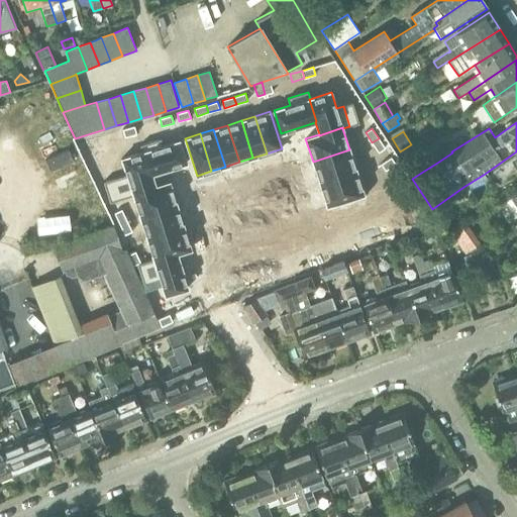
[(93,138),(82,141),(84,149),(96,145),(93,138)]
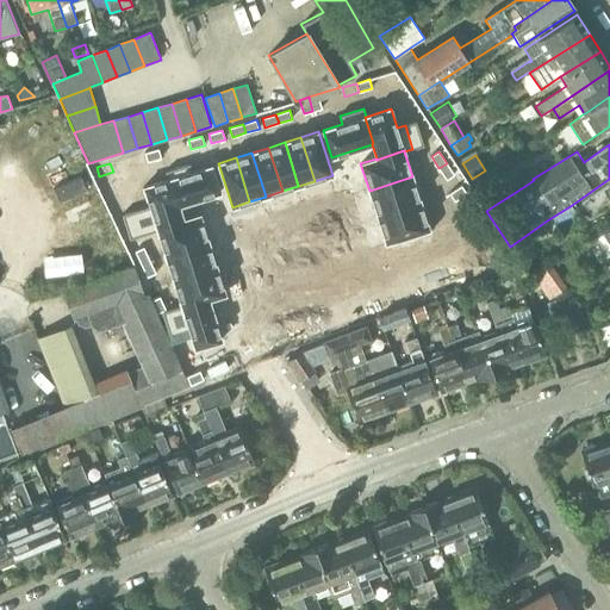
[(190,163),(166,172),(168,179),(169,179),(178,206),(179,206),(221,193),(211,166),(192,172),(190,163)]
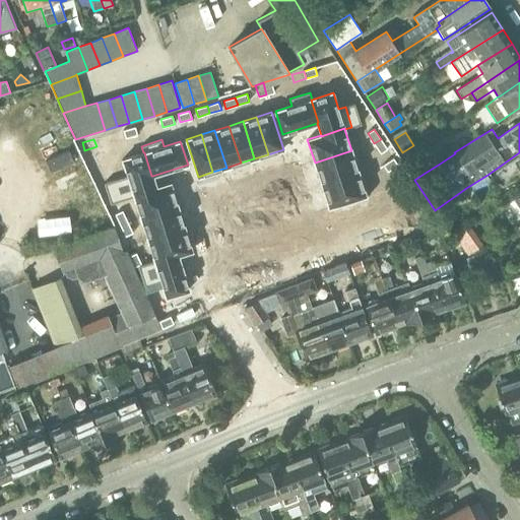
[(381,139),(374,143),(381,153),(387,149),(381,139)]
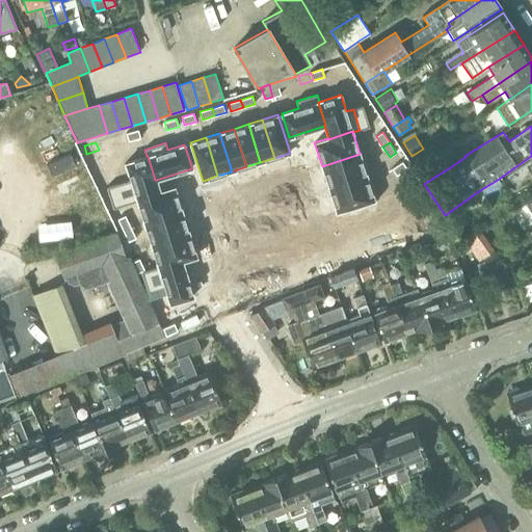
[(420,157),(433,178),(450,167),(436,145),(420,157)]
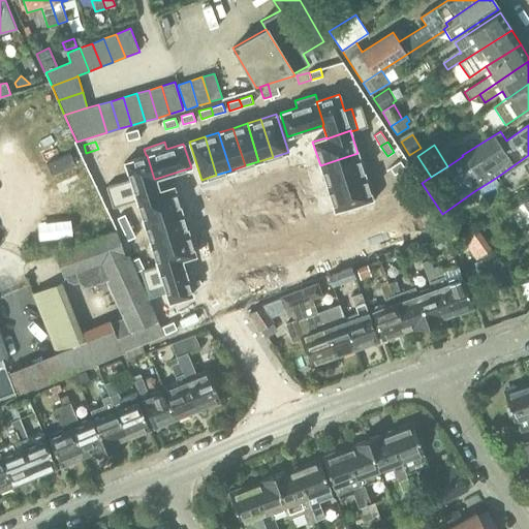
[(358,153),(320,165),(328,187),(365,176),(358,153)]
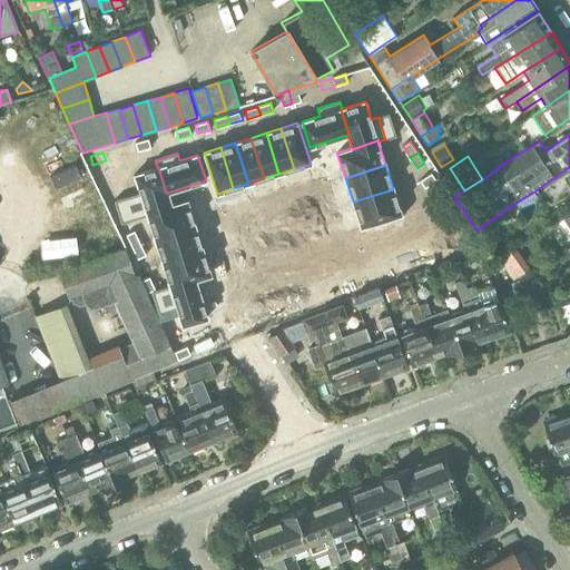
[(139,193),(131,195),(139,218),(147,216),(146,214),(172,206),(172,205),(167,193),(166,193),(158,167),(157,167),(134,175),(139,193)]
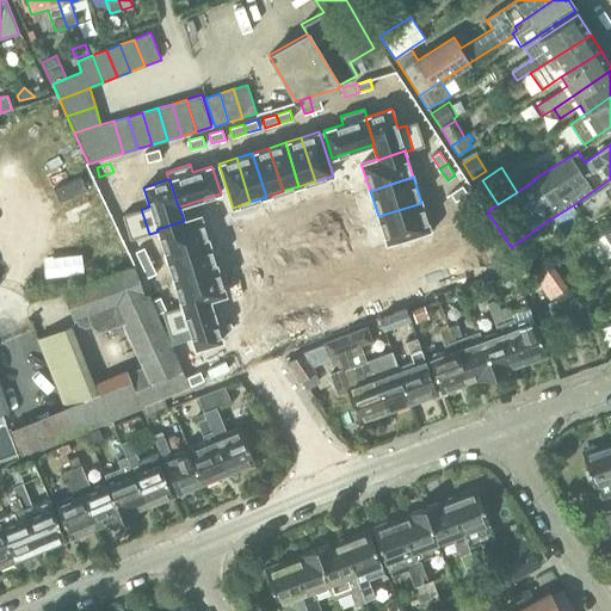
[(610,183),(581,202),(592,218),(610,207),(610,183)]
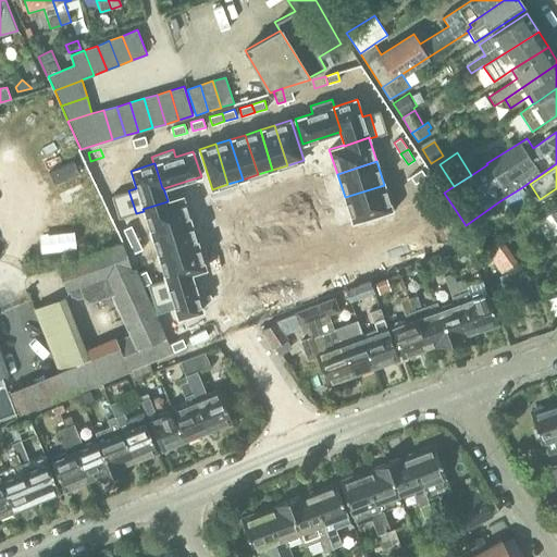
[(421,170),(410,176),(416,184),(426,176),(421,170)]
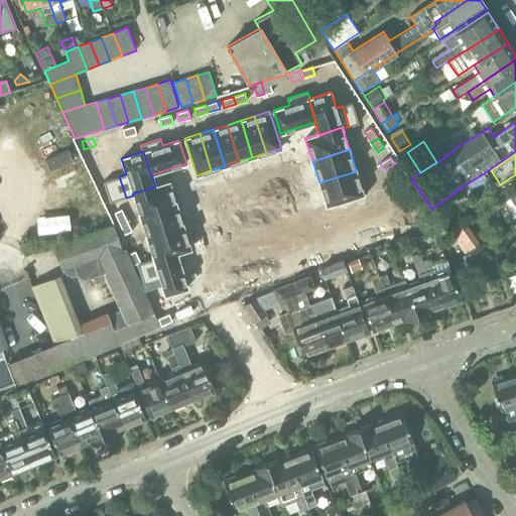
[(356,171),(319,182),(327,206),(363,195),(356,171)]
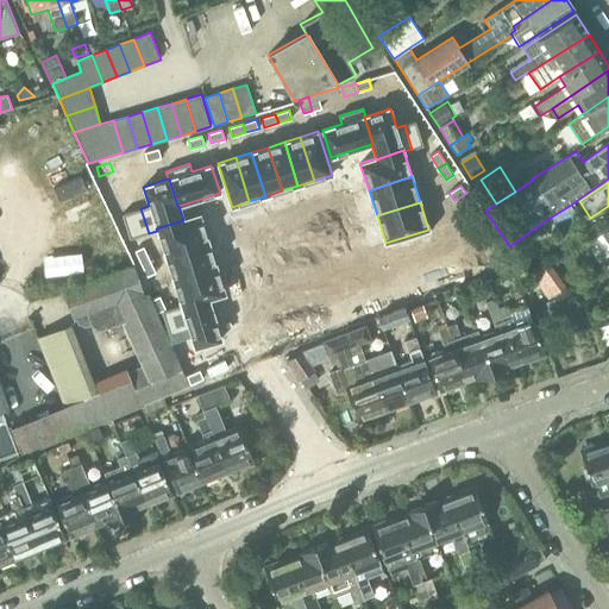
[(577,214),(571,205),(546,220),(552,231),(577,214)]
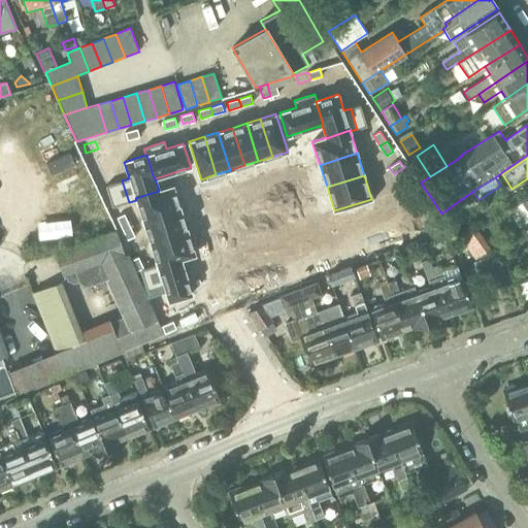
[(159,191),(135,198),(136,200),(142,221),(180,209),(173,186),(159,190),(159,191)]
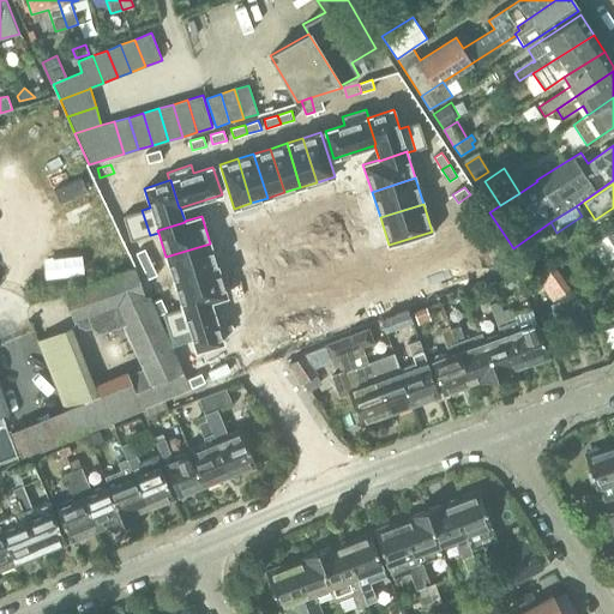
[(210,244),(166,257),(174,283),(218,269),(210,244)]
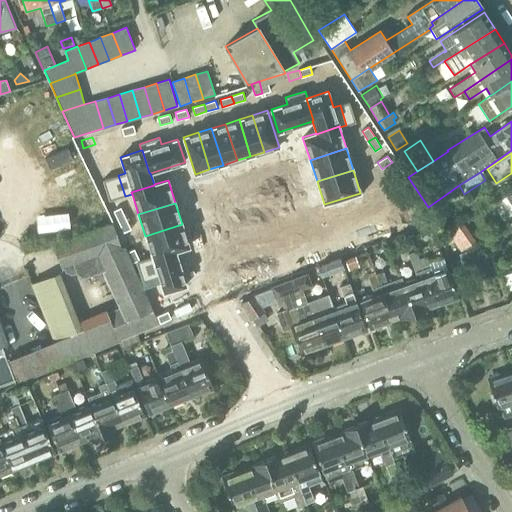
[(120,207),(113,211),(118,222),(126,218),(120,207)]
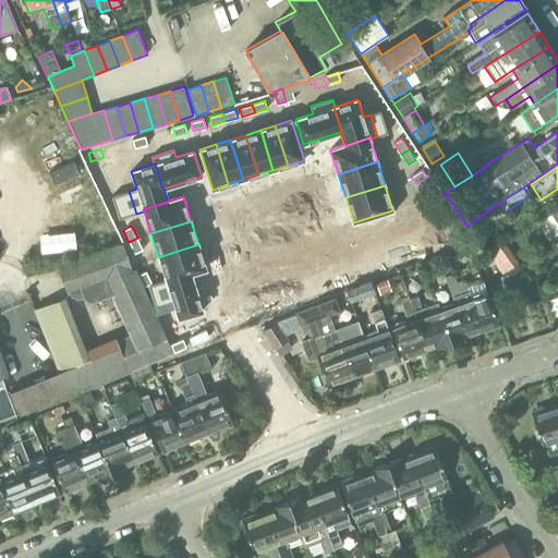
[(137,238),(129,242),(134,254),(143,250),(137,238)]
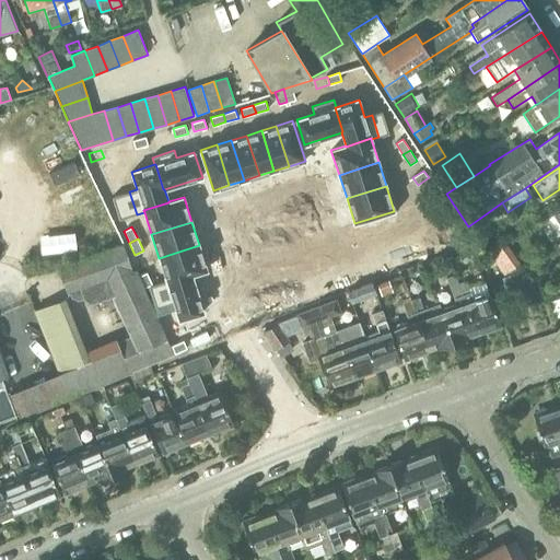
[(65,266),(58,268),(68,294),(70,293),(71,296),(78,300),(84,298),(91,304),(113,296),(131,338),(118,343),(120,350),(130,372),(144,366),(149,364),(173,354),(143,288),(138,276),(135,269),(133,271),(124,244),(65,266)]
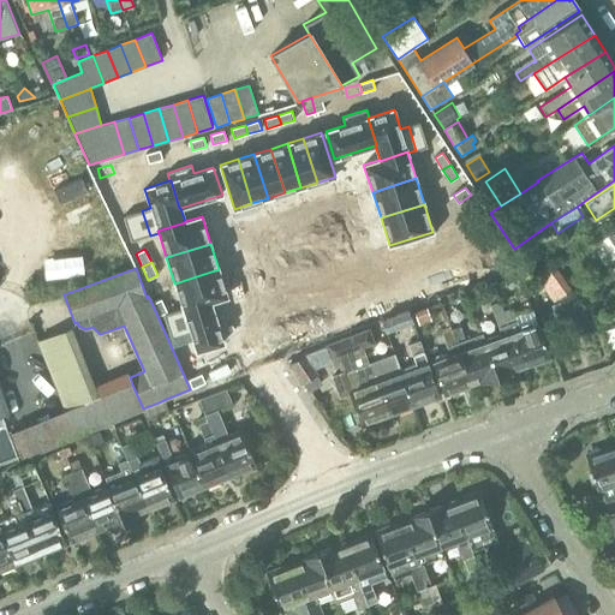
[(219,269),(174,284),(183,309),(183,310),(210,300),(210,302),(227,297),(219,269)]
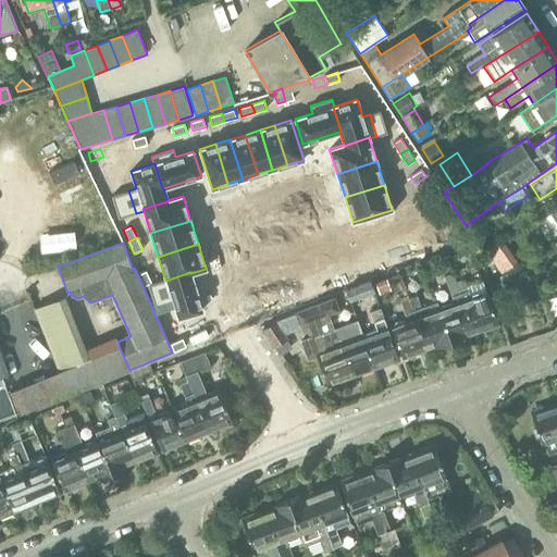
[(508,301),(525,295),(516,270),(499,276),(508,301)]
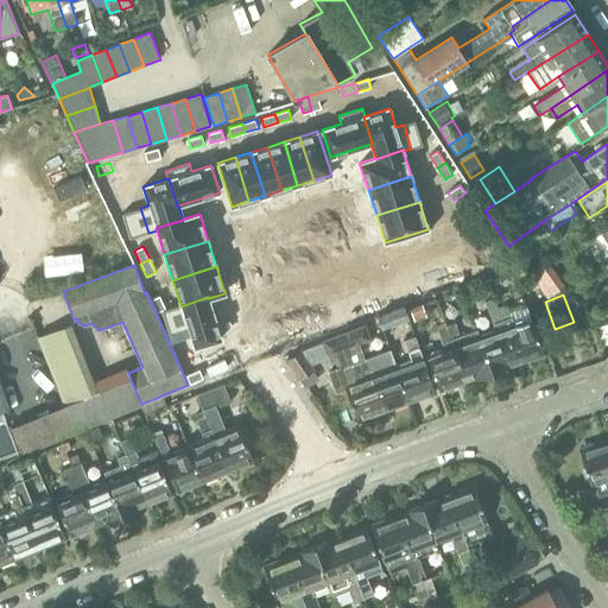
[(158,296),(150,299),(156,312),(164,309),(158,296)]
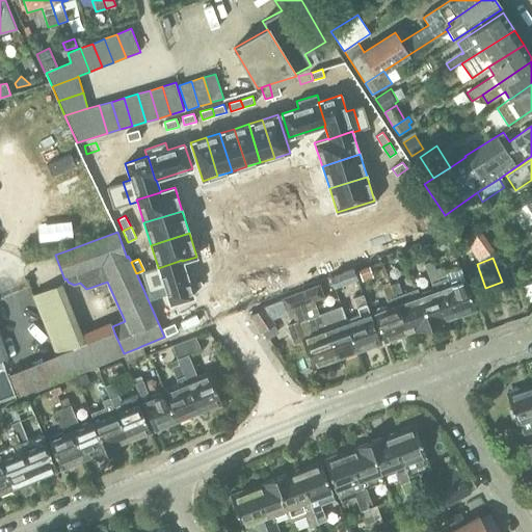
[(158,267),(151,269),(158,290),(164,288),(170,304),(193,297),(182,261),(182,260),(158,268),(158,267)]
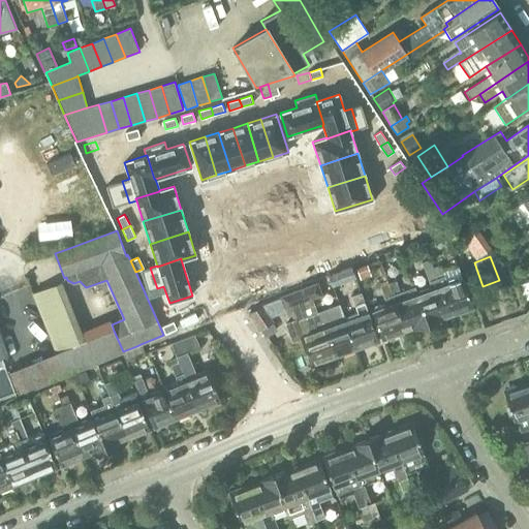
[(431,289),(417,294),(428,324),(441,319),(440,317),(449,314),(433,268),(430,259),(422,262),(428,280),(431,289)]
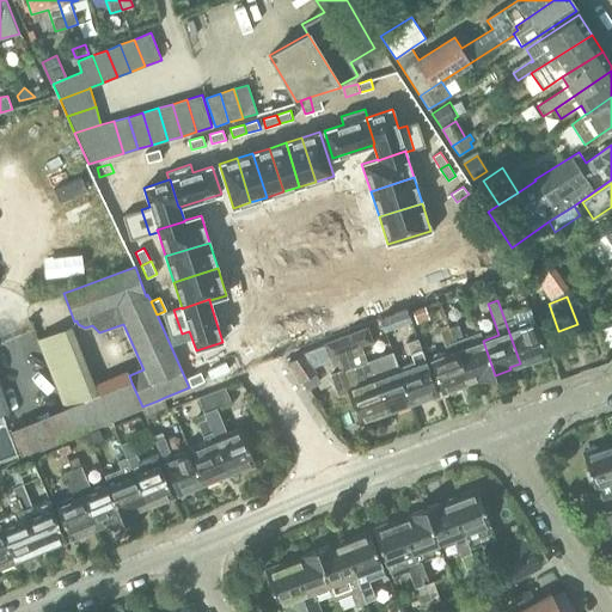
[(424,306),(412,311),(417,323),(429,319),(424,306)]
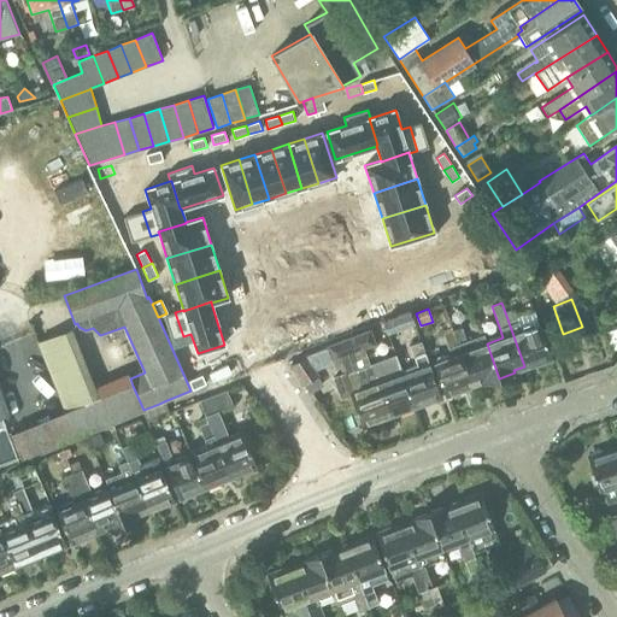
[(513,309),(505,312),(524,366),(535,362),(536,365),(548,360),(548,358),(551,357),(540,325),(522,331),(513,309)]
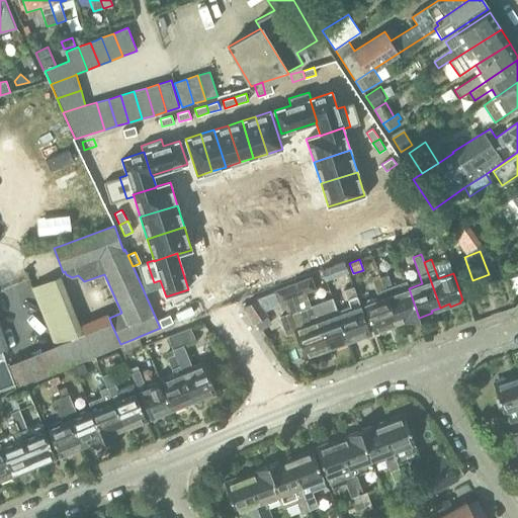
[(325,279),(348,271),(345,262),(322,270),(325,279)]
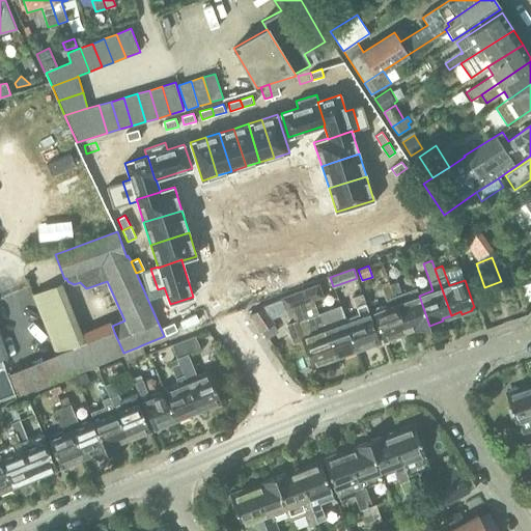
[(397,281),(389,284),(406,331),(415,328),(416,331),(429,326),(419,296),(418,296),(416,288),(402,294),(397,281)]
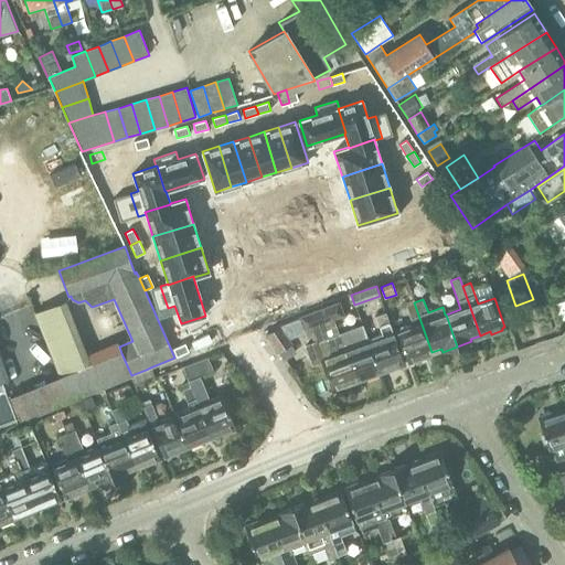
[(413,327),(397,332),(407,361),(411,360),(411,363),(423,359),(422,356),(432,352),(414,302),(405,306),(413,327)]
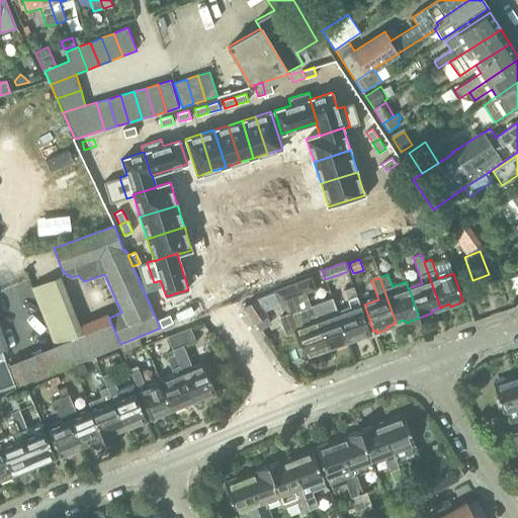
[(311,278),(301,281),(306,293),(314,290),(316,290),(311,278)]
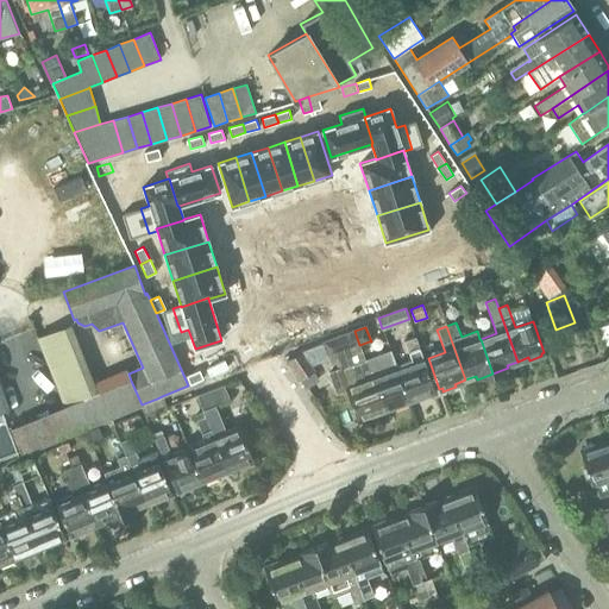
[(355,331),(324,343),(331,363),(337,362),(339,369),(328,372),(337,393),(346,389),(346,391),(344,393),(349,405),(351,403),(357,419),(359,418),(360,421),(374,416),(372,414),(383,409),(365,359),(359,345),(355,331)]
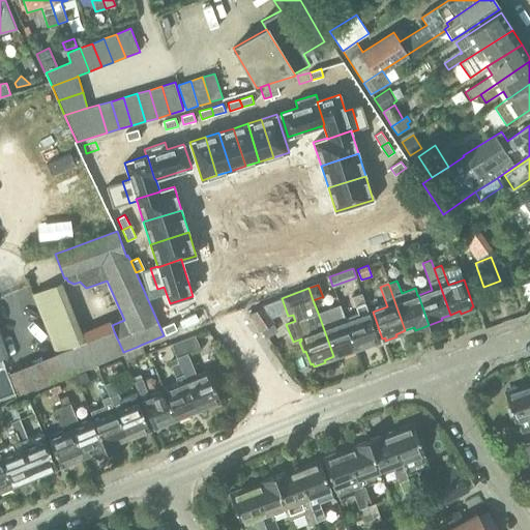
[(42,289),(31,294),(33,298),(45,328),(47,332),(64,325),(52,294),(42,289)]
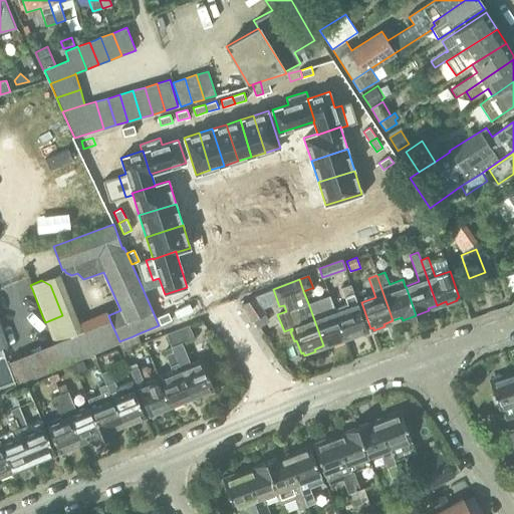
[(347,306),(335,311),(346,340),(358,335),(357,333),(367,329),(350,284),(341,288),(347,306)]
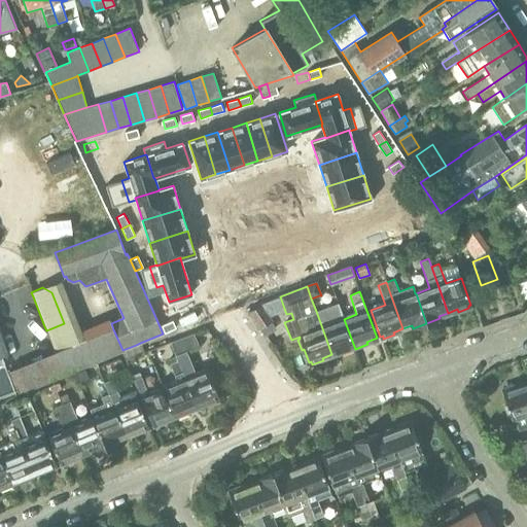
[(344,319),(338,303),(316,311),(331,354),(342,351),(342,353),(355,349),(344,319)]
